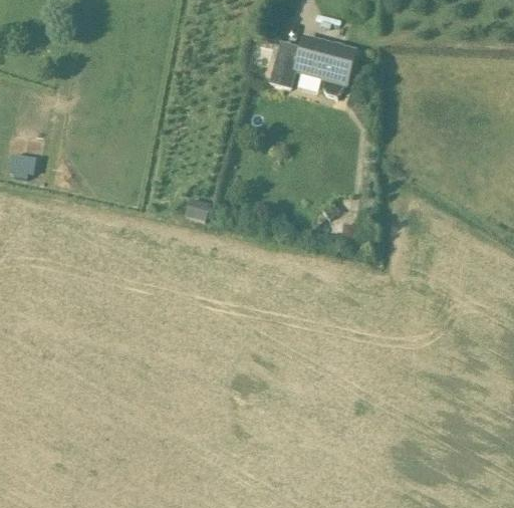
[(281,30),(263,24),(260,34),(278,39),(281,30)]
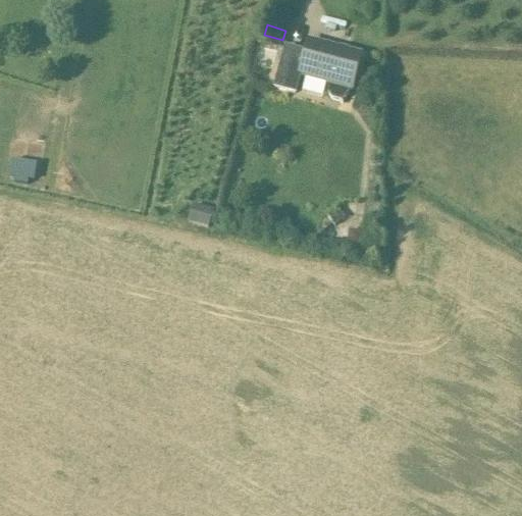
[(362,49),(308,35),(305,48),(284,42),(273,83),(299,89),(304,70),(329,78),(327,83),(327,89),(331,95),(340,96),(346,94),(349,88),(350,84),(353,84),(362,49)]
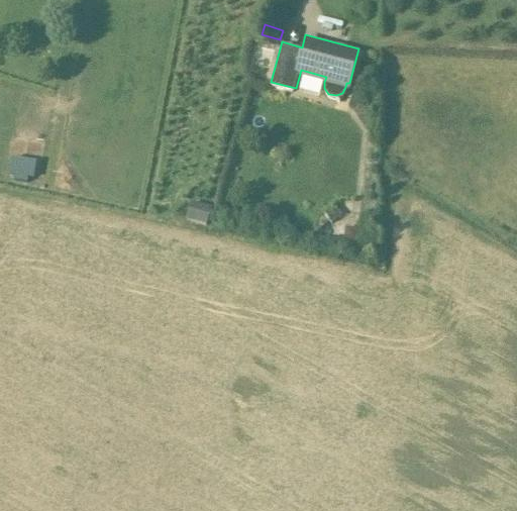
[(188,215),(188,216),(205,221),(209,206),(192,201),(188,215)]
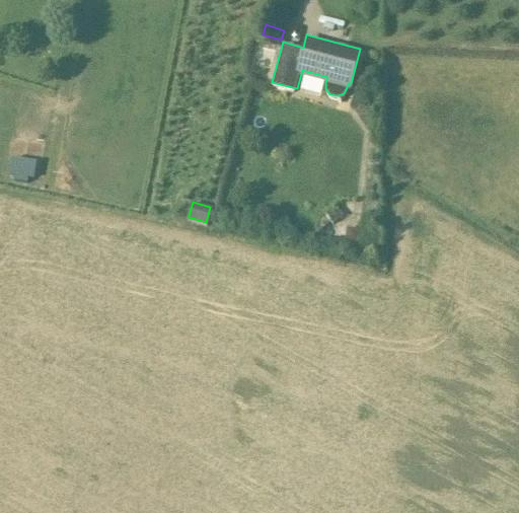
[(342,213),(335,203),(325,210),(332,220),(342,213)]
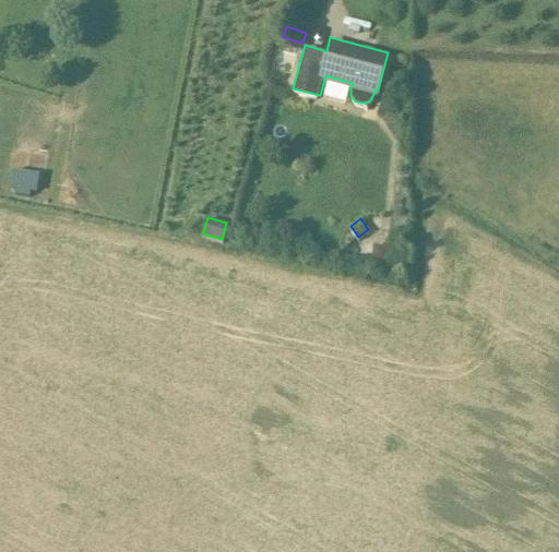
[(387,244),(373,243),(371,262),(384,263),(387,244)]
